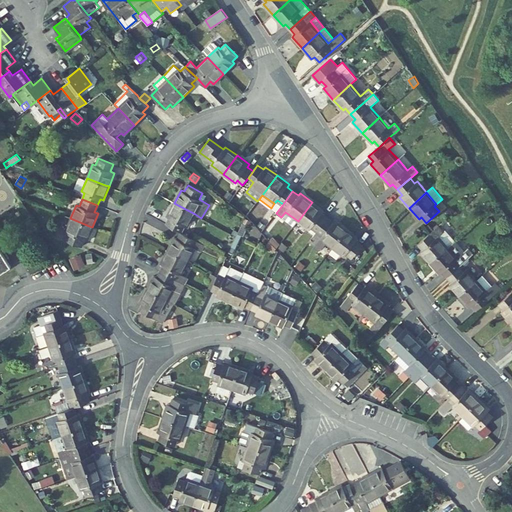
[(317,232),(327,218),(321,214),(324,211),(312,202),(298,221),(309,230),(311,227),(317,232)]
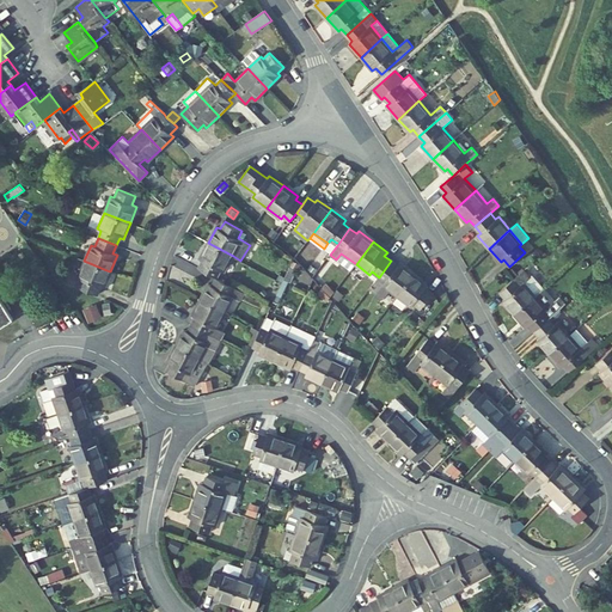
[(233,256),(208,243),(199,258),(203,261),(199,268),(216,277),(220,270),(224,271),(233,256)]
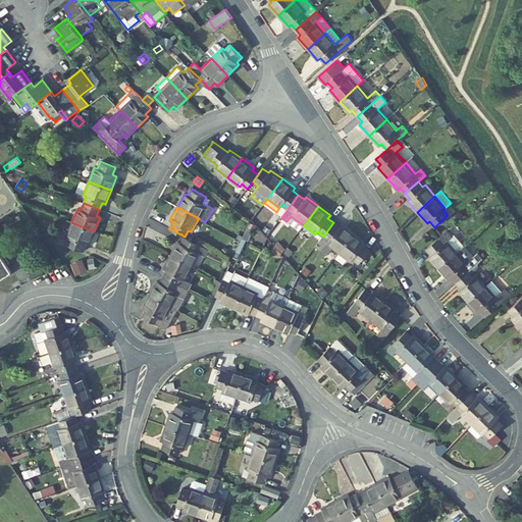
[(300,230),(304,225),(291,216),(286,221),(300,230)]
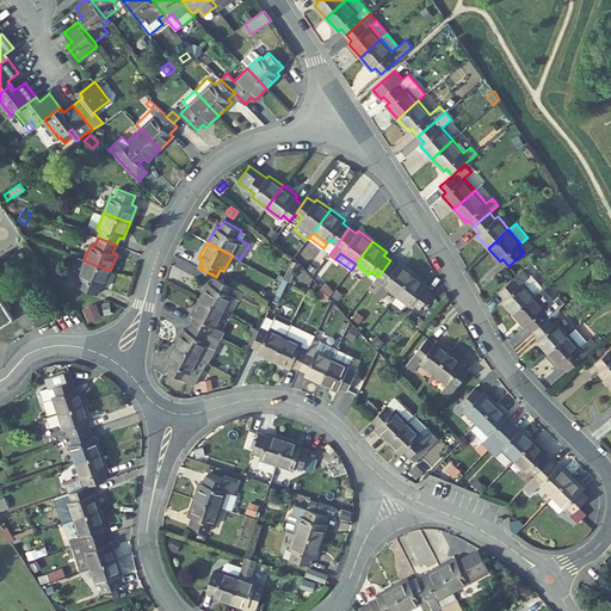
[(81,278),(78,287),(97,294),(99,285),(104,288),(110,271),(106,270),(84,260),(78,277),(81,278)]
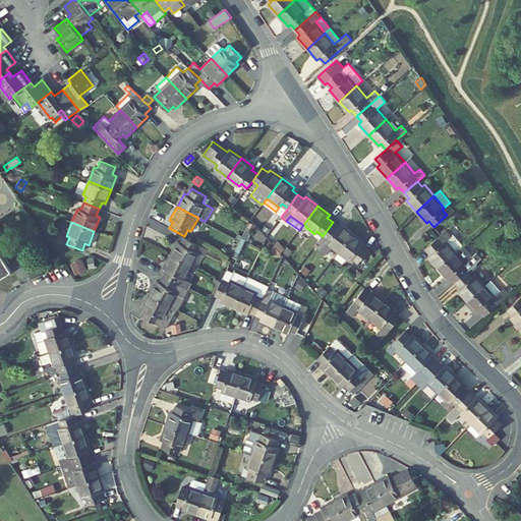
[(339,251),(352,233),(341,223),(339,226),(333,222),(323,236),(321,238),(315,244),(327,252),(332,246),(339,251)]
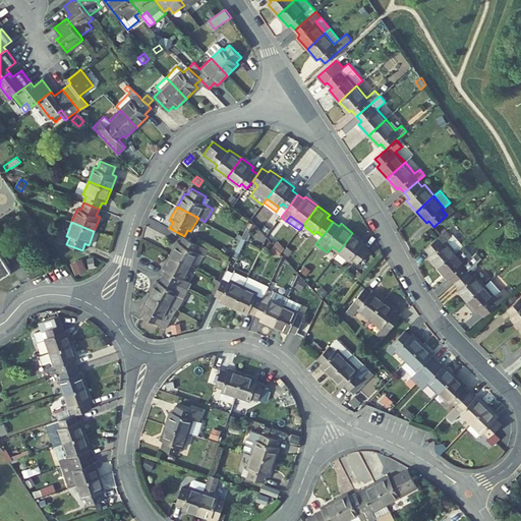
[(447,229),(425,247),(430,253),(427,255),(438,267),(455,251),(446,240),(452,235),(448,231),(447,229)]
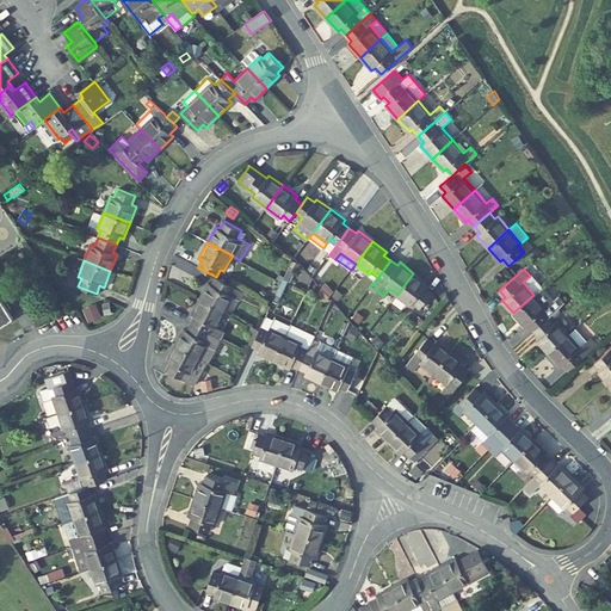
[(413,273),(397,295),(412,306),(414,303),(420,308),(432,291),(426,287),(429,284),(413,273)]
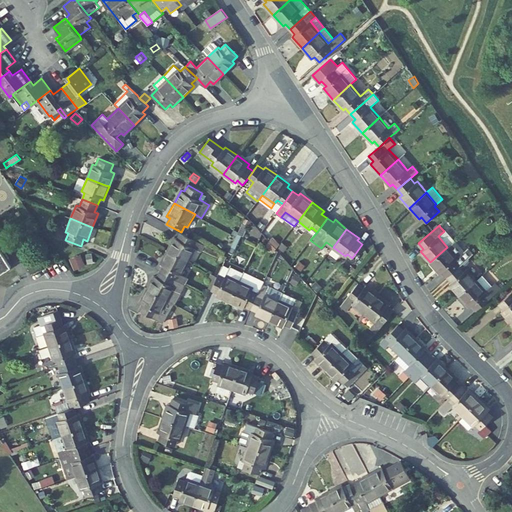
[(445,230),(444,231),(438,236),(447,247),(454,241),(455,240),(445,230)]
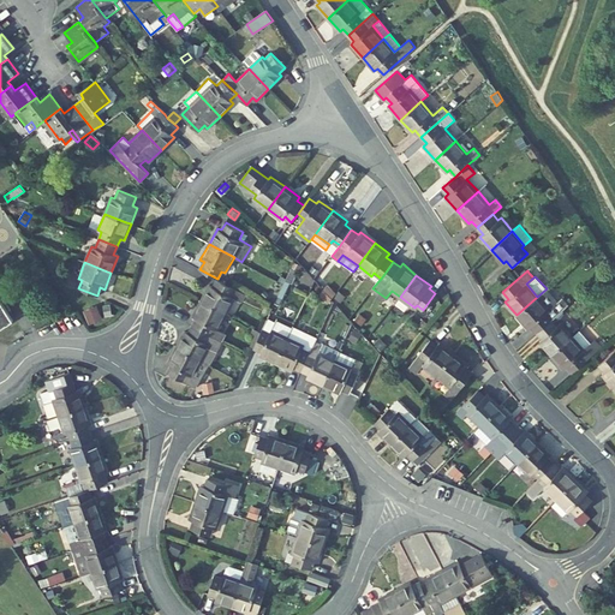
[(245,294),(218,279),(214,287),(209,285),(201,300),(226,314),(234,298),(242,302),(245,294)]
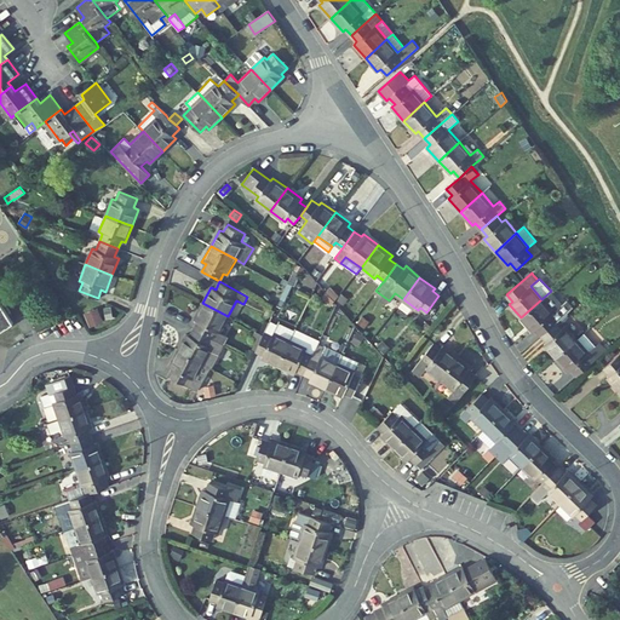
[(292,286),(288,283),(279,304),(282,305),(292,286)]
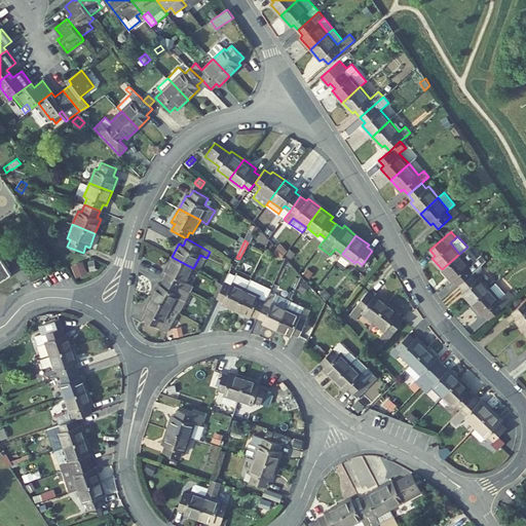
[(284,256),(286,253),(279,246),(276,249),(284,256)]
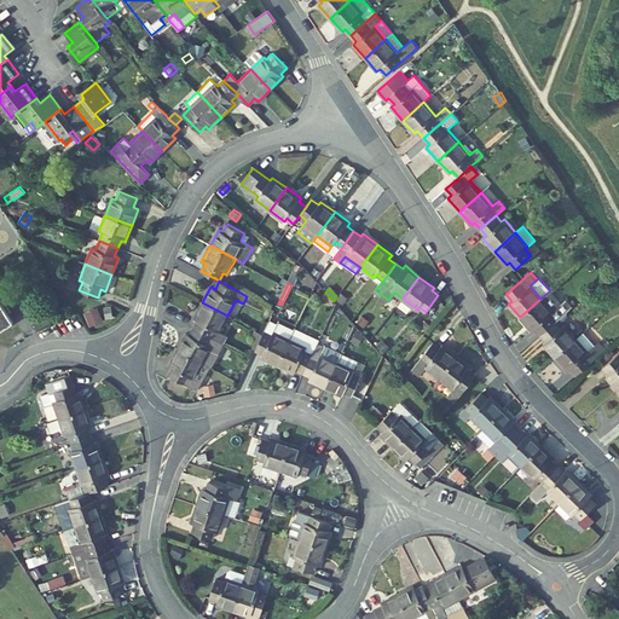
[(561,305),(549,291),(541,299),(520,317),(532,330),(534,328),(541,334),(563,314),(572,307),(566,300),(561,305)]
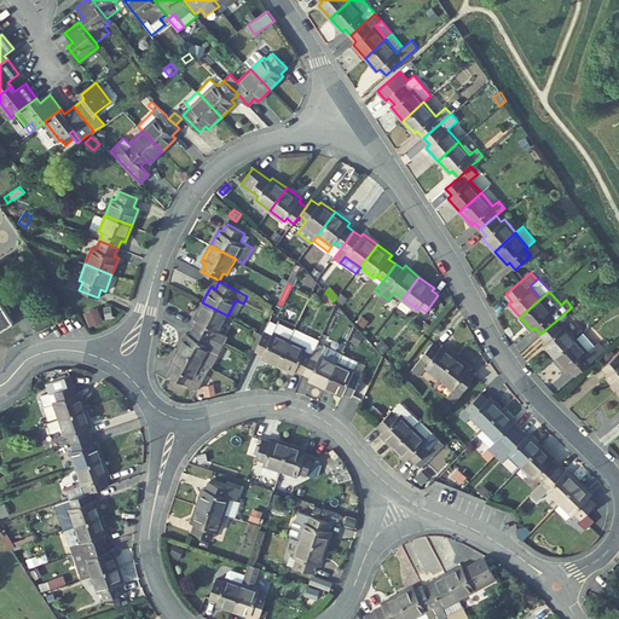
[(334,301),(325,293),(322,296),(330,305),(334,301)]
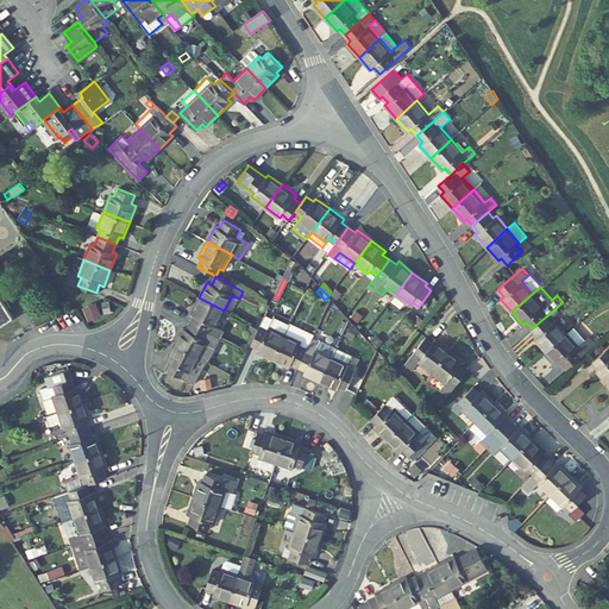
[(336,289),(331,294),(337,299),(341,294),(336,289)]
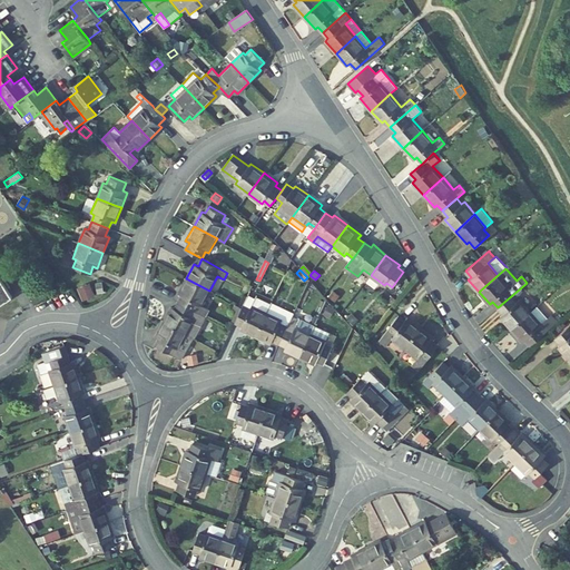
[(0,275),(0,303),(12,296),(0,275)]
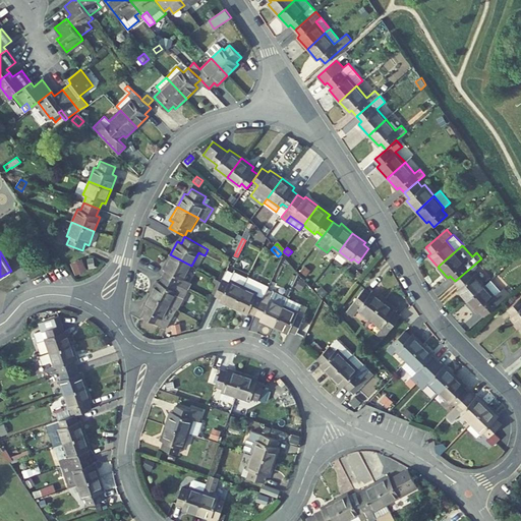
[(191,266),(170,254),(163,268),(166,270),(163,276),(187,289),(191,282),(184,279),(191,266)]
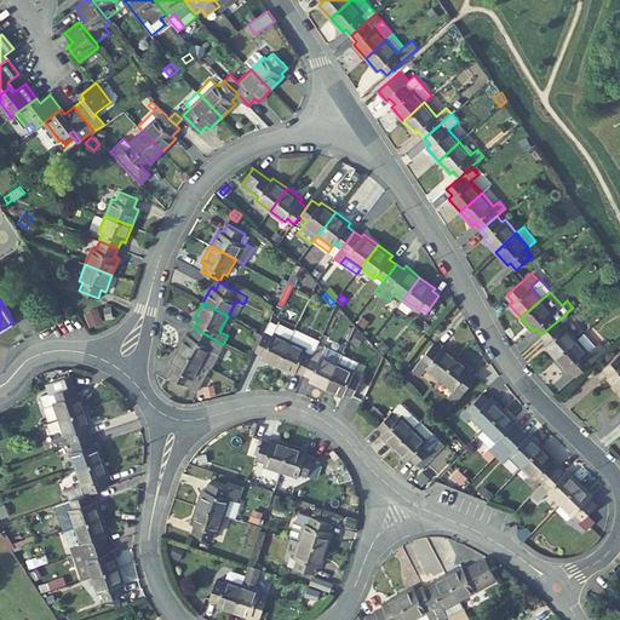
[(98,311),(85,315),(89,325),(101,320),(98,311)]
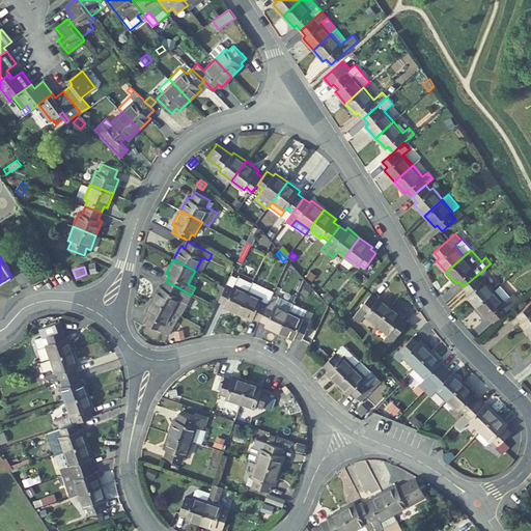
[(485,272),(483,270),(464,286),(469,292),(466,295),(476,306),(494,290),(483,279),(481,281),(479,278),(485,272)]
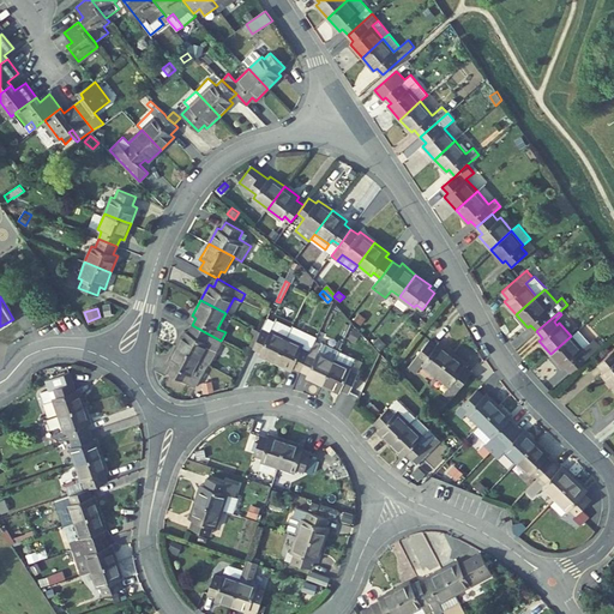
[(359,313),(354,319),(361,325),(366,319),(359,313)]
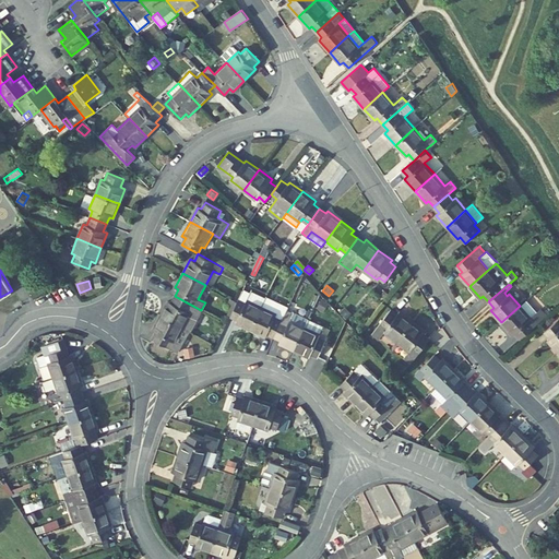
[(237,302),(230,317),(238,320),(237,323),(251,331),(266,297),(252,290),(250,294),(244,290),(237,302)]
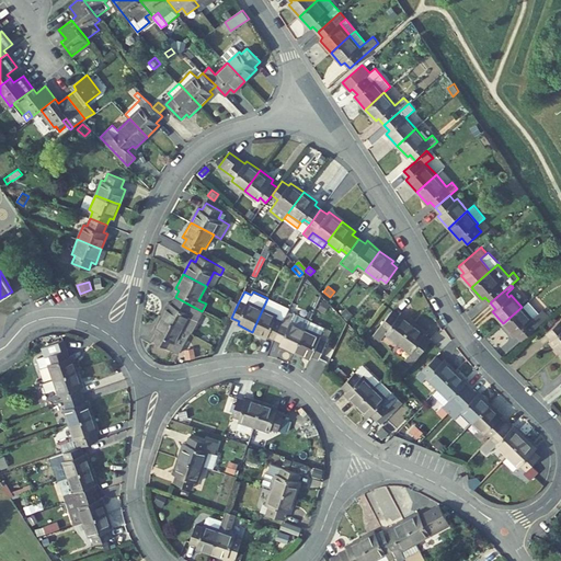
[(202,311),(175,297),(172,302),(169,301),(161,316),(189,331),(191,332),(202,311)]
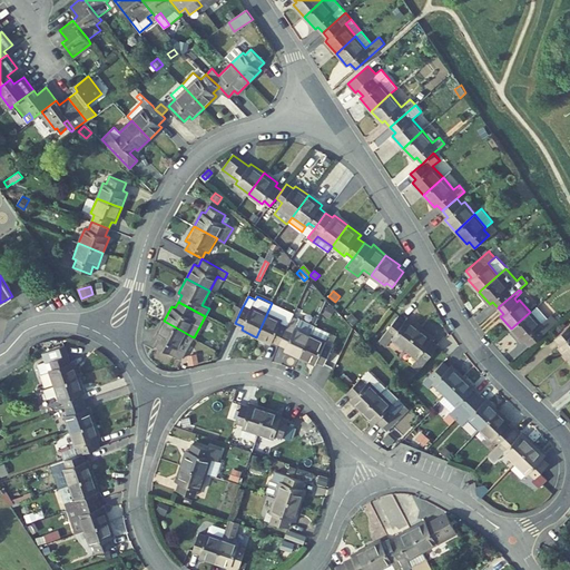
[(272,303),(256,337),(272,344),(273,341),(279,344),(293,315),(294,313),(273,302),(272,303)]
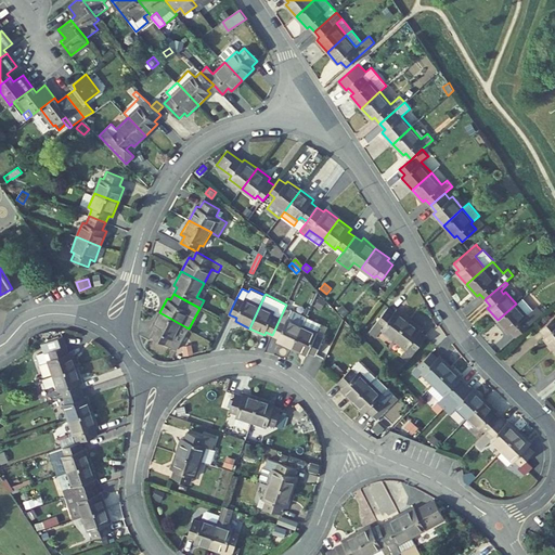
[(321,295),(314,306),(322,310),(327,301),(321,295)]
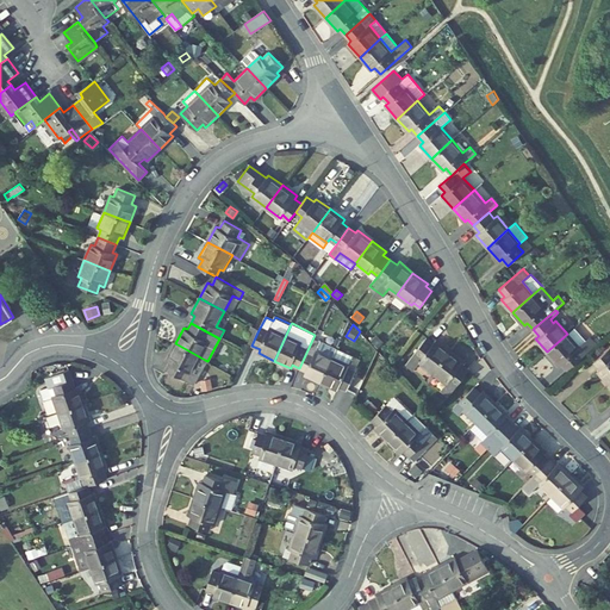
[(259,330),(251,327),(249,330),(254,332),(248,343),(251,346),(259,330)]
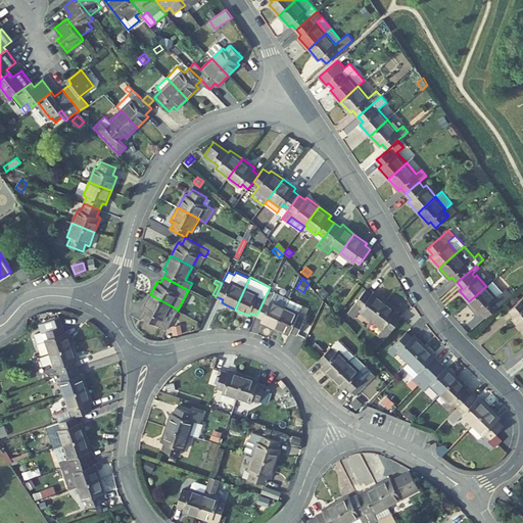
[(492,281),(486,286),(495,296),(503,291),(492,281)]
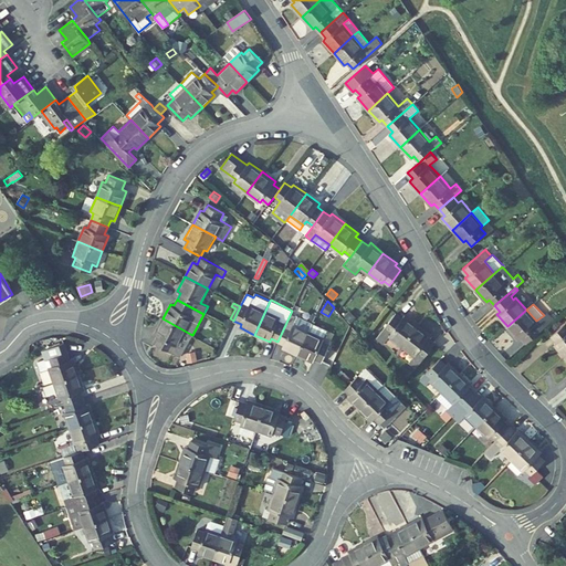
[(536,321),(526,310),(507,326),(517,338),(521,336),(526,343),(553,318),(547,313),(544,315),(536,321)]
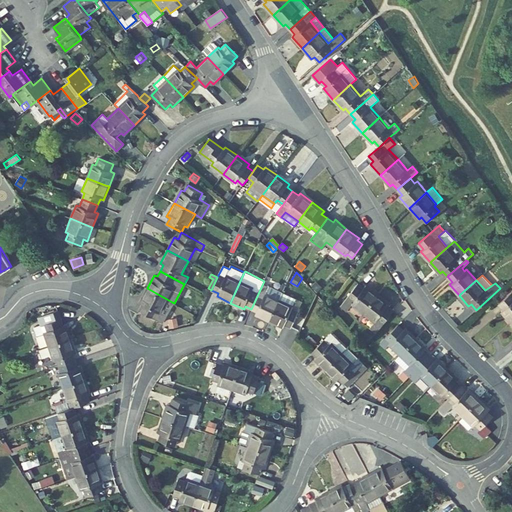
[(269,286),(263,283),(251,309),(258,312),(256,315),(270,321),(280,300),(266,293),(269,286)]
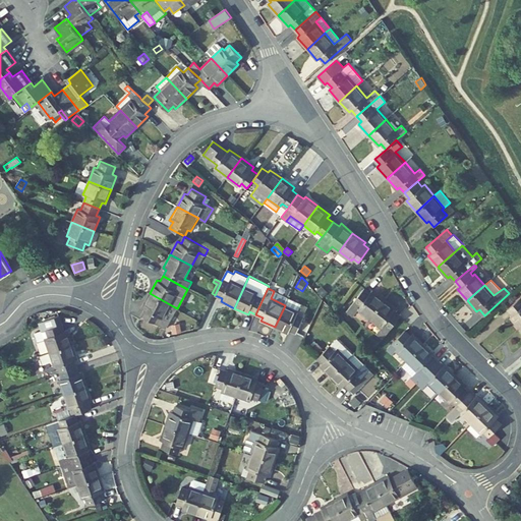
[(370,319),(384,300),(372,291),(370,293),(364,289),(347,310),(353,315),(358,309),(370,319)]
